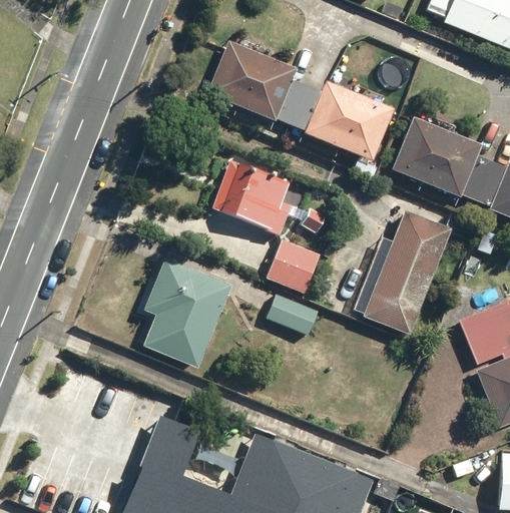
[(509,56),(509,2),(503,0),(422,0),(417,14),(436,23),(433,31),(507,64),(509,56)]
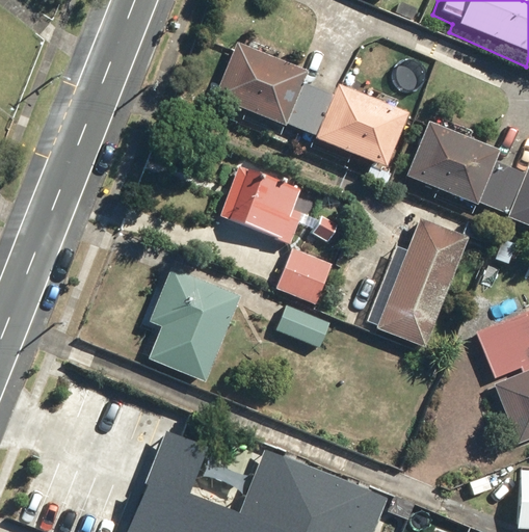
[(287,122),(299,127),(315,86),(302,82),(308,71),(238,43),(216,98),(285,126),(287,122)]
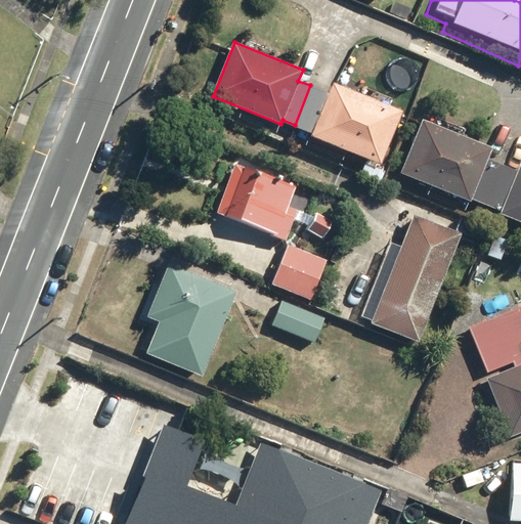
[(328,92),(310,85),(295,125),(313,132),(312,136),(380,164),(402,108),(333,80),(328,92)]
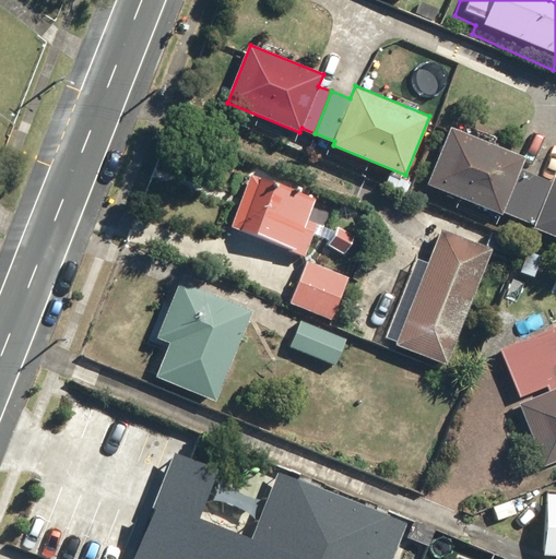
[(501,211),(518,217),(535,177),(518,170),(523,158),(451,127),(427,182),(500,214),(501,211)]
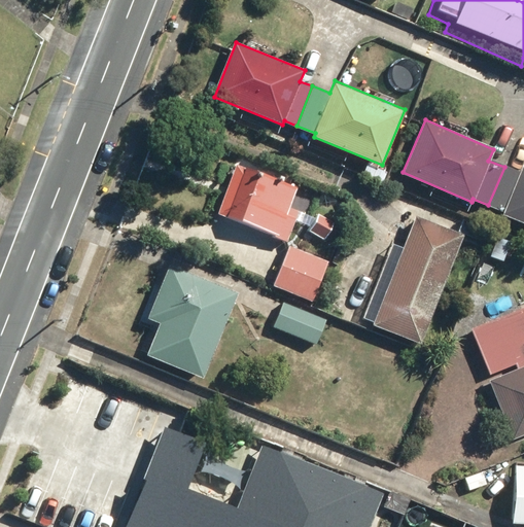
[(228,160),(208,207),(286,238),(298,209),(290,205),(297,188),(228,160)]
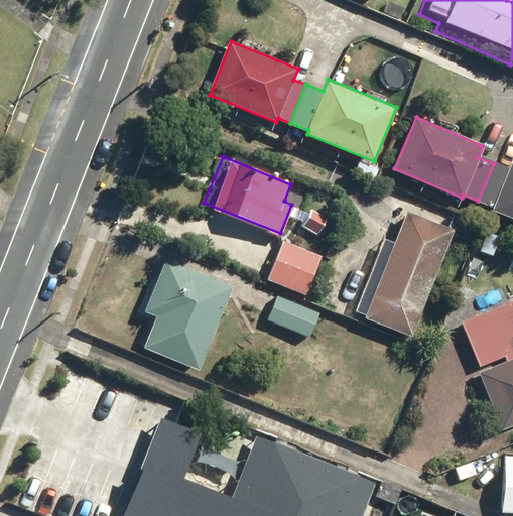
[(512,166),(511,171),(494,163),(478,201),(493,207),(492,210),(512,218),(512,166)]
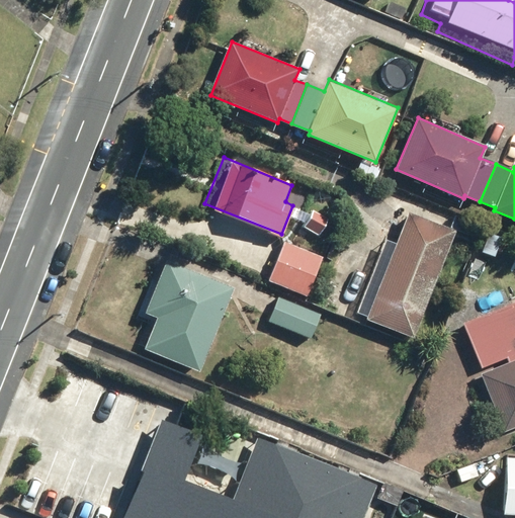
[(398,243),(389,239),(357,316),(414,339),(457,231),(410,211),(398,243)]
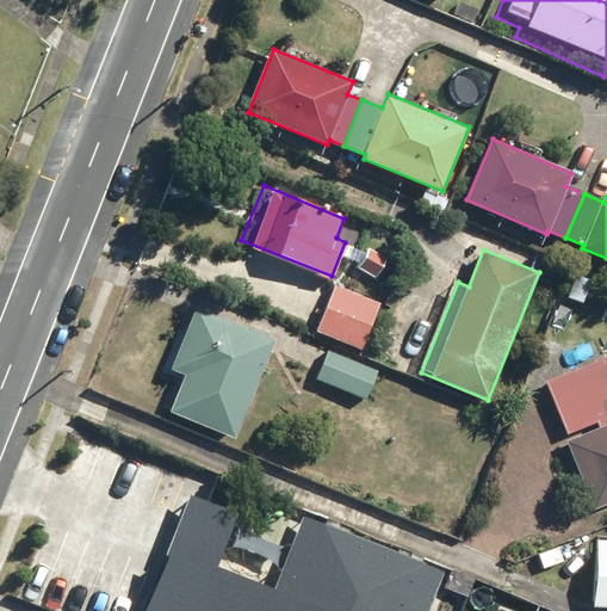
[(595,278),(576,270),(565,300),(584,307),(595,278)]
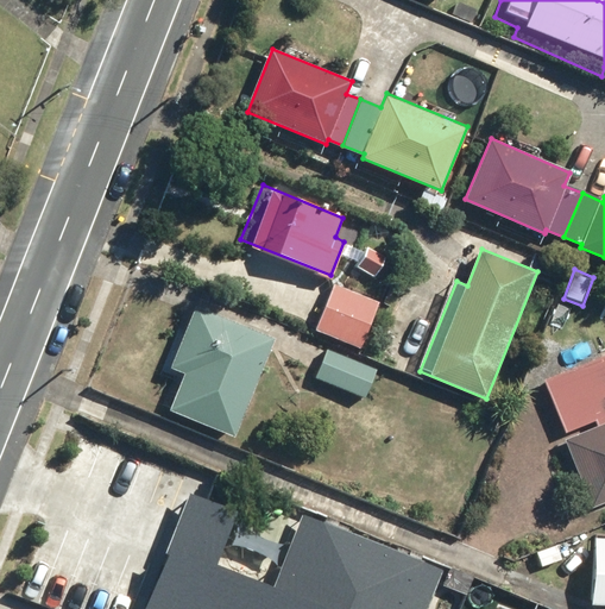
[(382,300),(331,282),(314,331),(365,347),(382,300)]
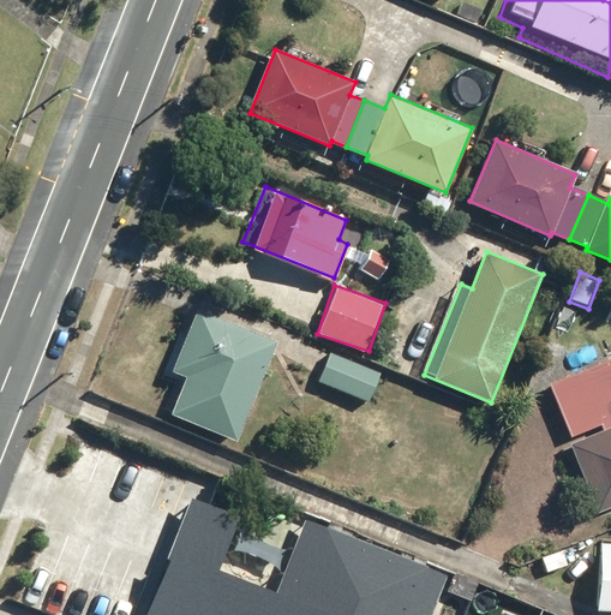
[(198,306),(171,370),(186,377),(171,413),(237,443),(281,342),(198,306)]
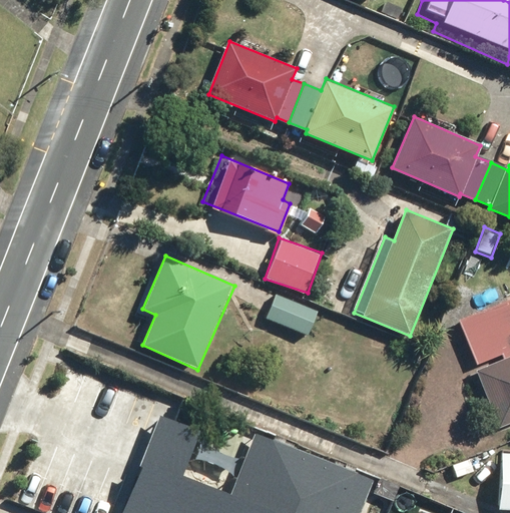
[(317,312),(276,294),(265,320),(306,338),(317,312)]
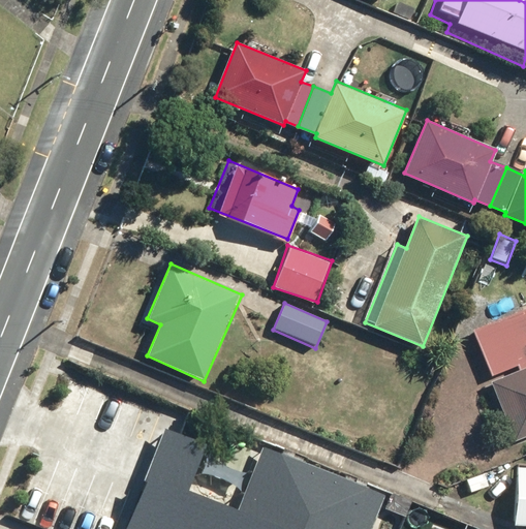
[(525,305),(471,329),(490,374),(516,364),(518,369),(489,380),(513,440),(525,434),(525,305)]
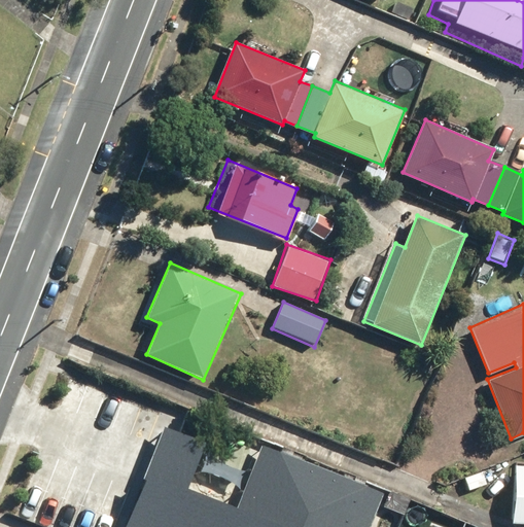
[(171,443),(154,436),(119,526),(367,526),(374,508),(259,465),(238,525),(186,505),(205,455),(171,443)]
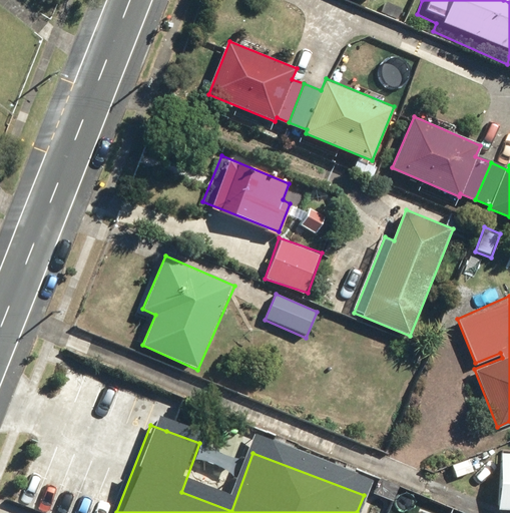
[(509,449),(501,448),(496,507),(509,508),(509,449)]
